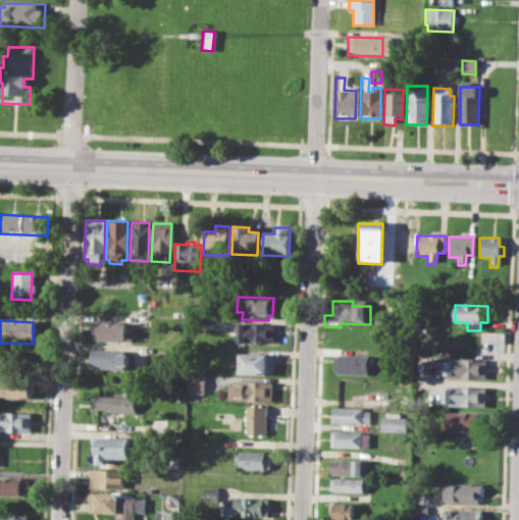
[(91,322),(125,324),(125,333),(136,333),(136,345),(95,343),(96,334),(91,334),(91,322)]
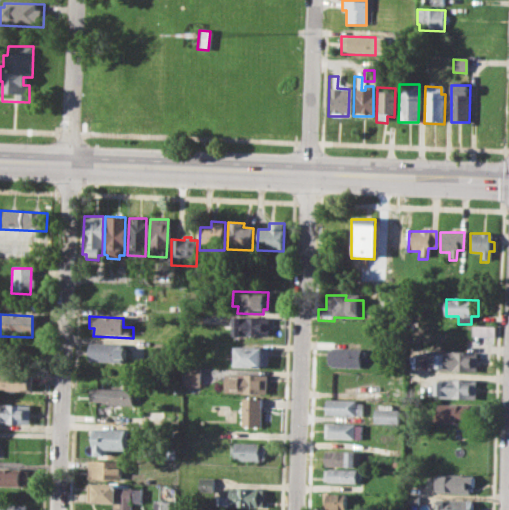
[(232,319),(268,320),(268,338),(231,337),(232,319)]
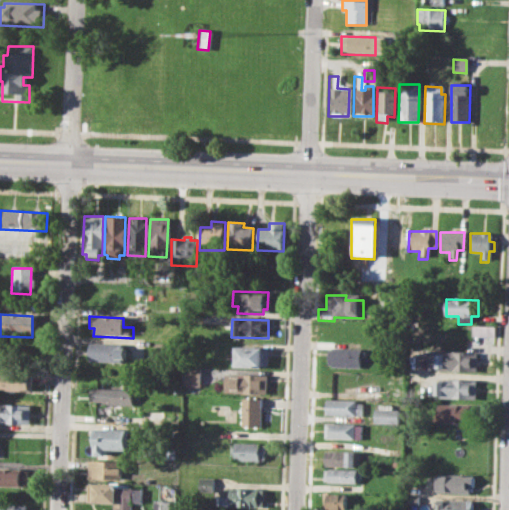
[(88,344),(121,345),(121,348),(124,348),(124,359),(120,359),(120,364),(88,363),(88,344)]
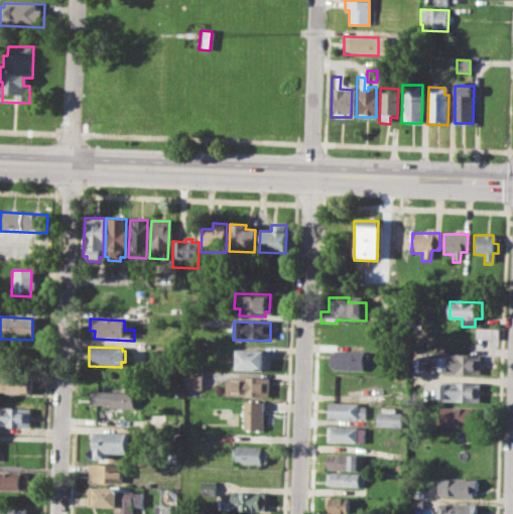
[(237,351),(264,352),(264,355),(269,355),(269,369),(263,369),(263,372),(236,371),(237,351)]
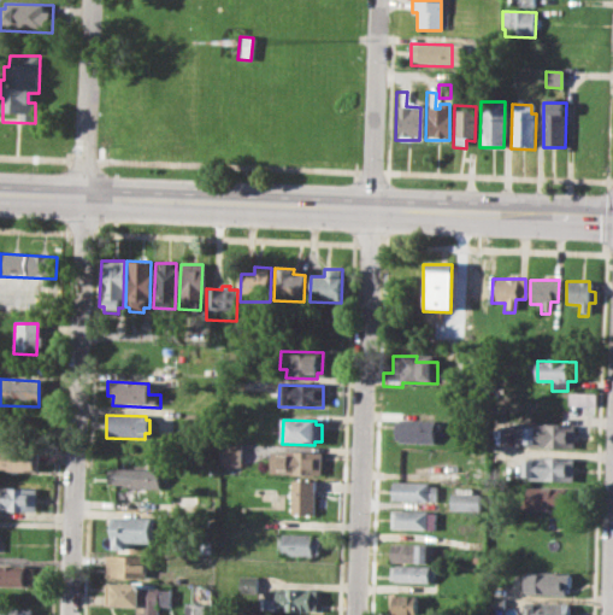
[(394,421),(435,422),(434,445),(393,444),(394,421)]
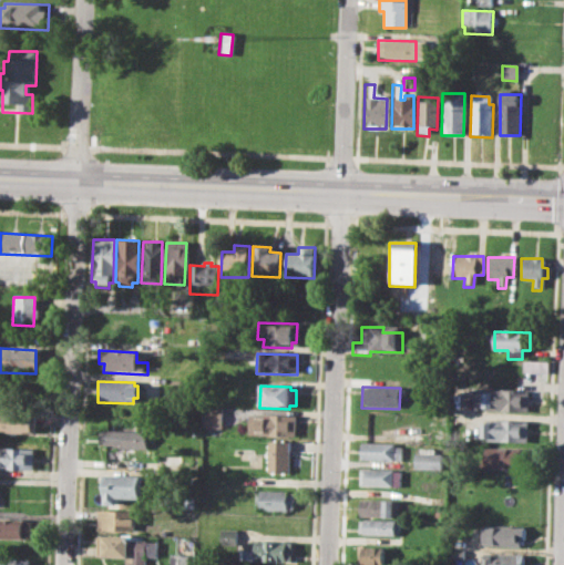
[(472,390),(527,392),(526,413),(471,411),(472,390)]
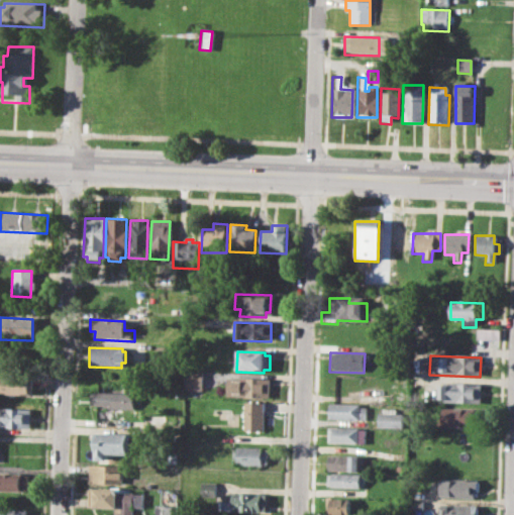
[(184,373),(202,373),(201,391),(183,390),(184,373)]
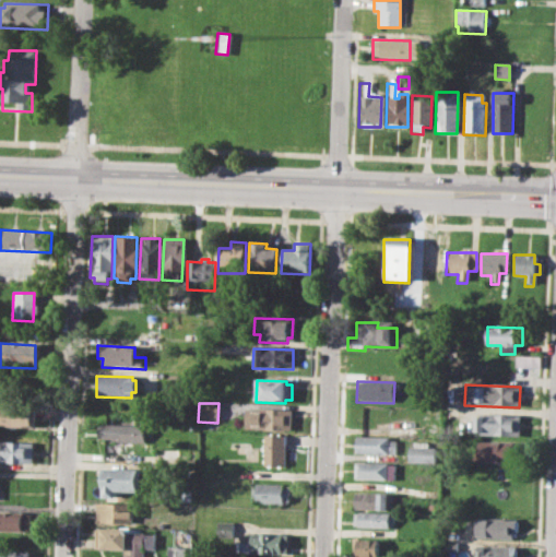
[(0,410),(33,412),(32,428),(0,427),(0,410)]
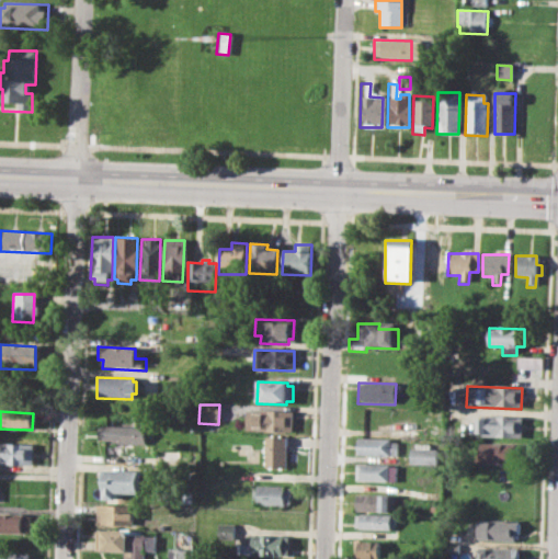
[(246,411),(293,412),(292,433),(245,432),(246,411)]
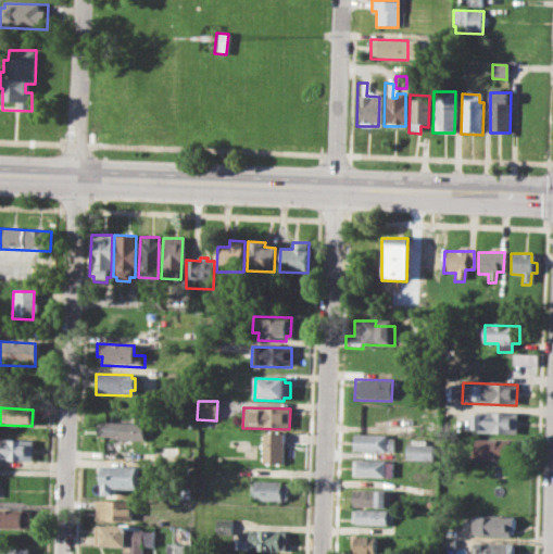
[(472,416),(476,416),(476,412),(517,413),(516,436),(476,433),(476,430),(470,429),(472,416)]
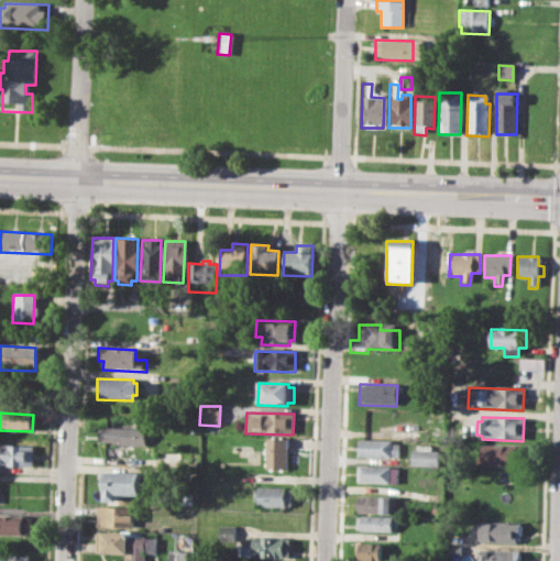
[(102,429),(141,430),(141,447),(116,447),(117,442),(102,442),(102,429)]
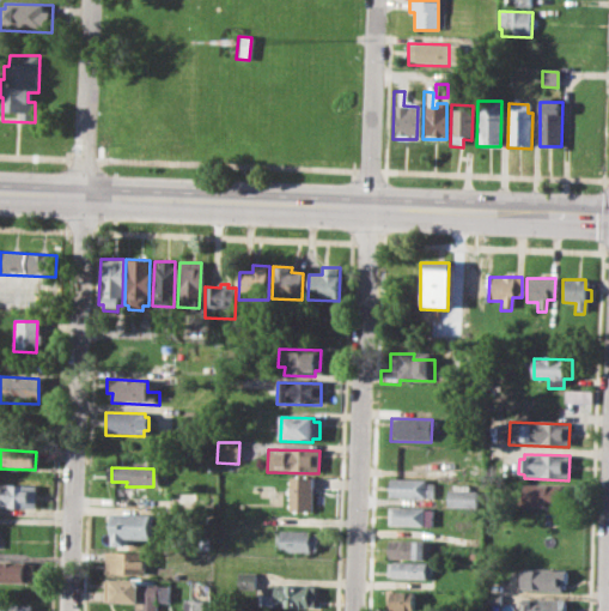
[(290,478),(311,479),(311,512),(288,512),(290,478)]
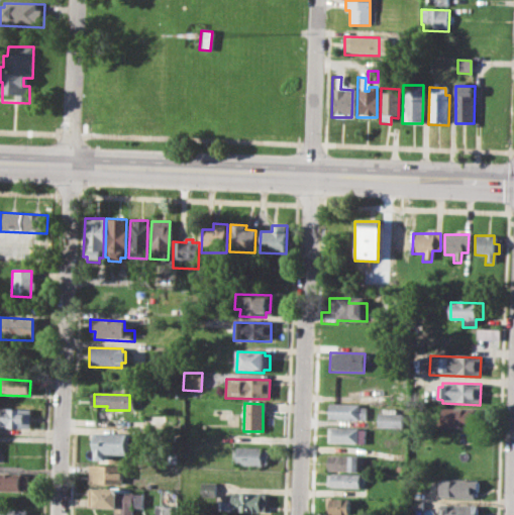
[(328,404),(360,405),(360,408),(366,408),(365,421),(327,420),(328,404)]
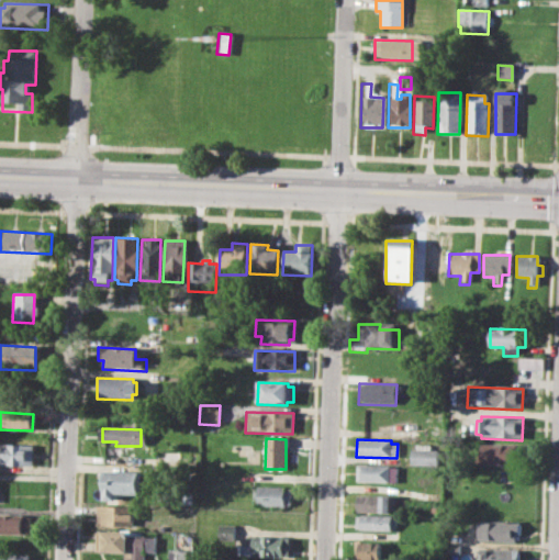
[(0,445),(31,447),(31,467),(0,465),(0,445)]
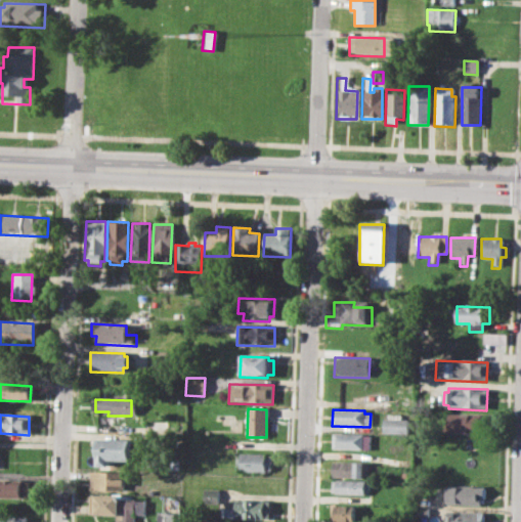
[(447,415),(481,416),(481,435),(446,433),(447,415)]
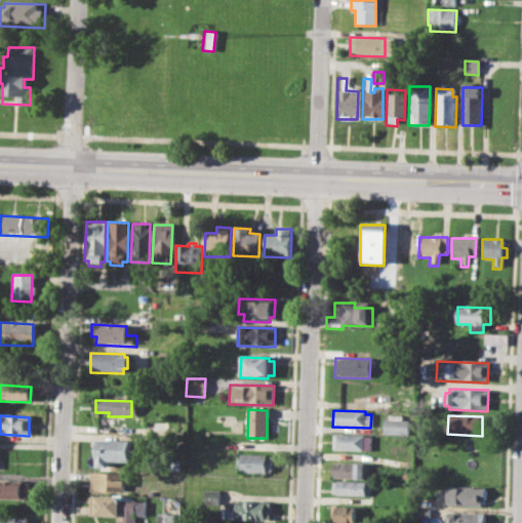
[(380,420),(386,420),(386,416),(401,416),(400,420),(407,420),(407,437),(380,436),(380,420)]
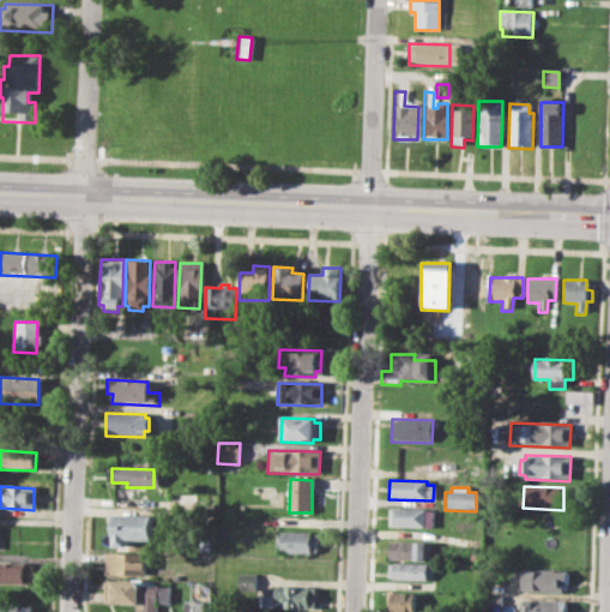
[(388,509),(432,510),(432,527),(388,526),(388,509)]
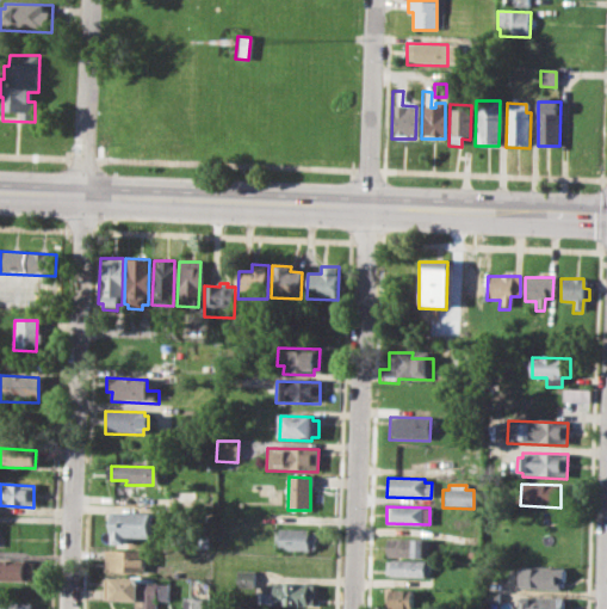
[(113,514),(152,515),(150,539),(127,537),(127,546),(112,546),(113,514)]
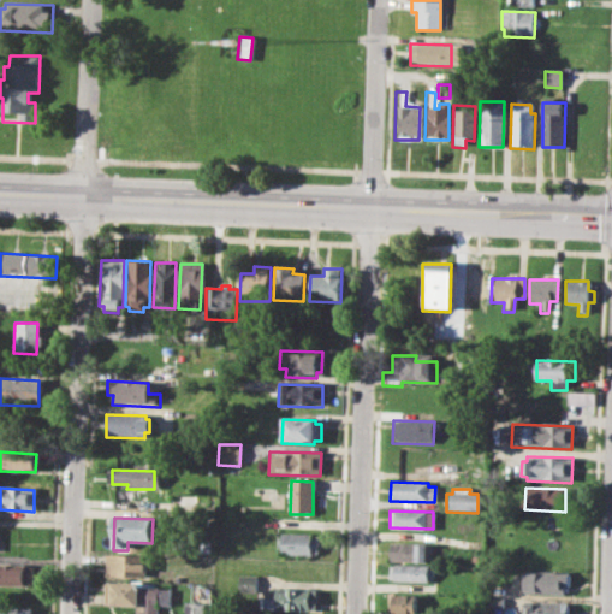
[(281,533),(312,535),(312,538),(318,538),(318,554),(312,554),(312,556),(281,556),(281,550),(277,550),(277,538),(281,539),(281,533)]
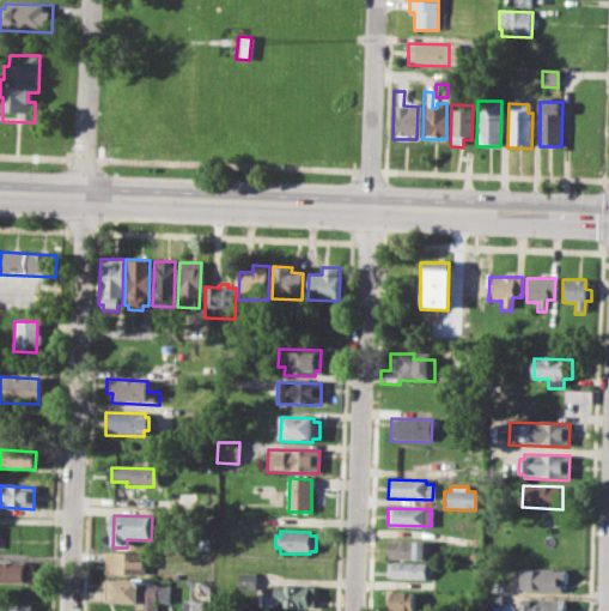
[(389,540),(430,543),(430,561),(388,560),(389,540)]
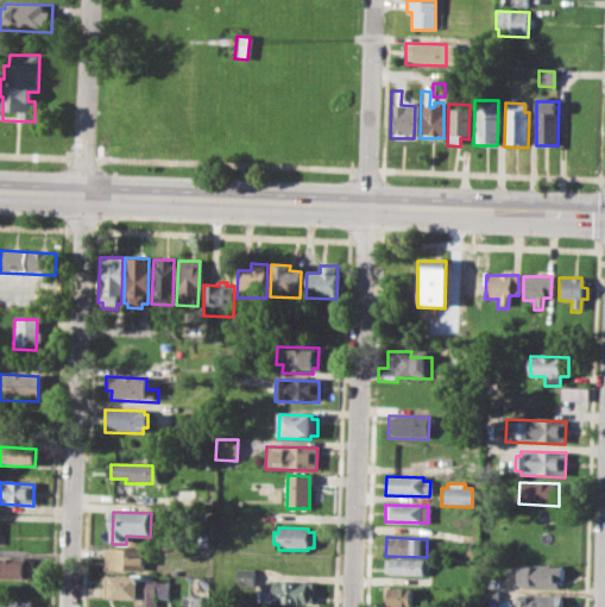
[(106,550),(144,551),(144,571),(105,570),(106,550)]
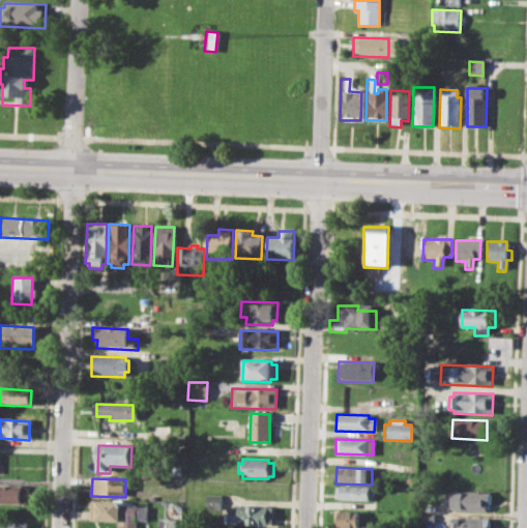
[(0,486),(28,488),(27,505),(0,503),(0,486)]
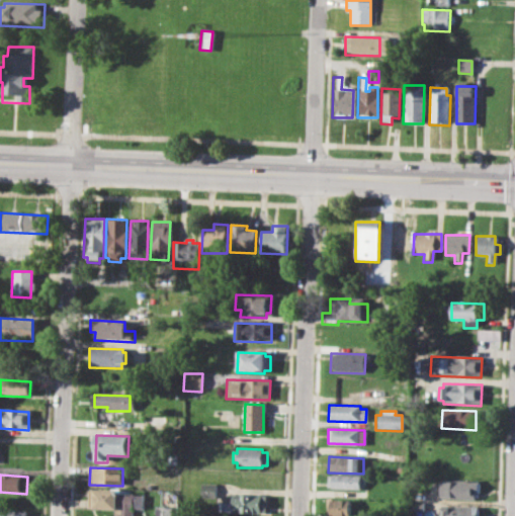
[(327,476),(363,477),(362,492),(326,490),(327,476)]
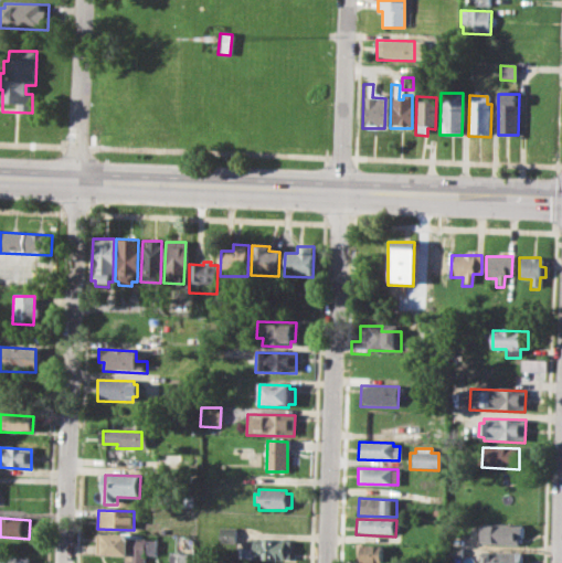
[(480,524),(522,527),(522,539),(518,539),(517,548),(480,545),(480,524)]
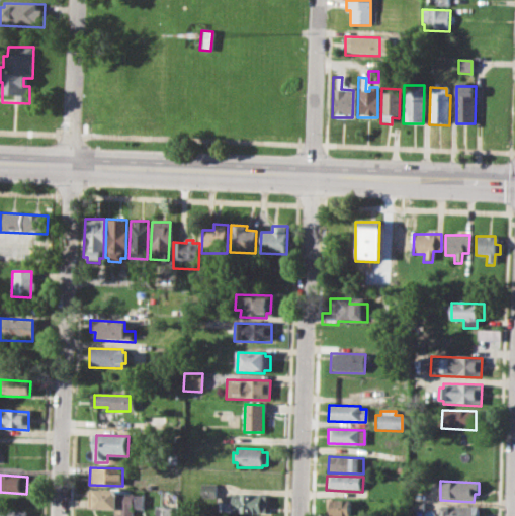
[(200,484),(216,484),(215,500),(199,500),(200,484)]
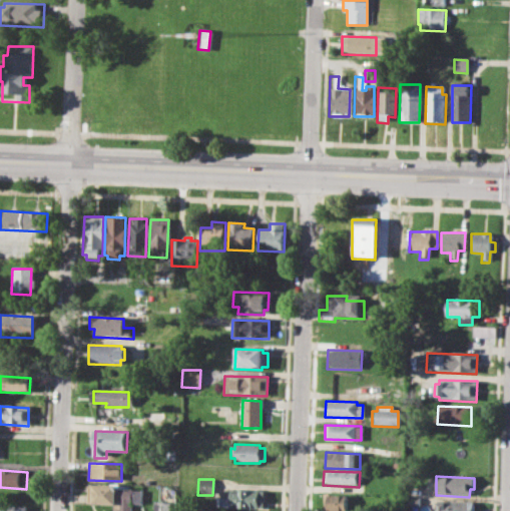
[(87,486),(119,487),(119,490),(141,491),(140,510),(113,510),(113,504),(87,503),(87,486)]
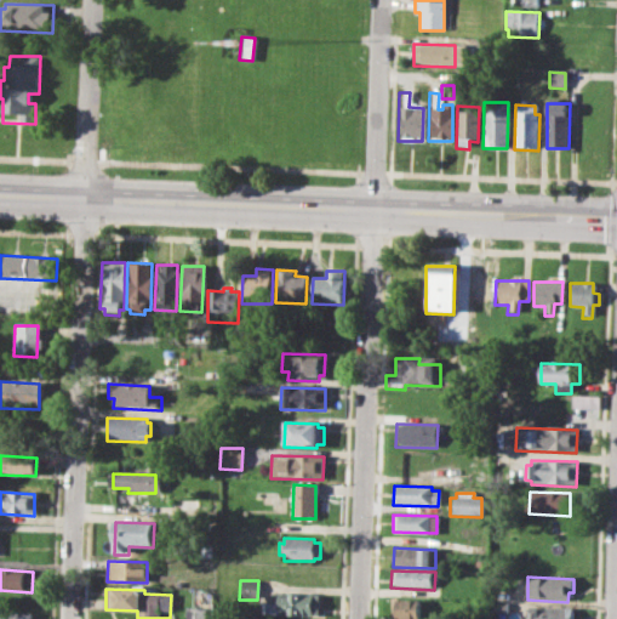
[(267,594),(319,596),(319,617),(262,614),(262,605),(267,605),(267,594)]
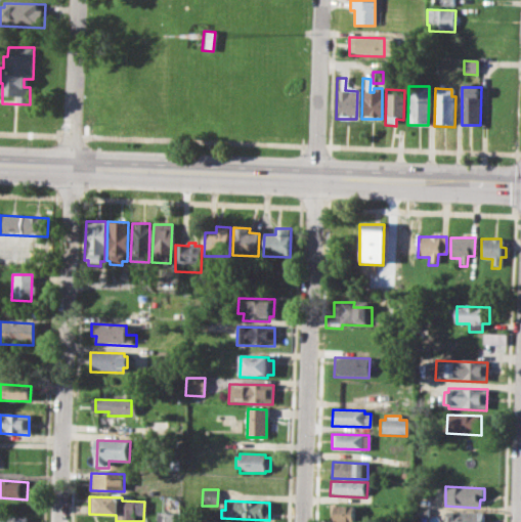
[(333,521),(334,507),(354,508),(354,521),(333,521)]
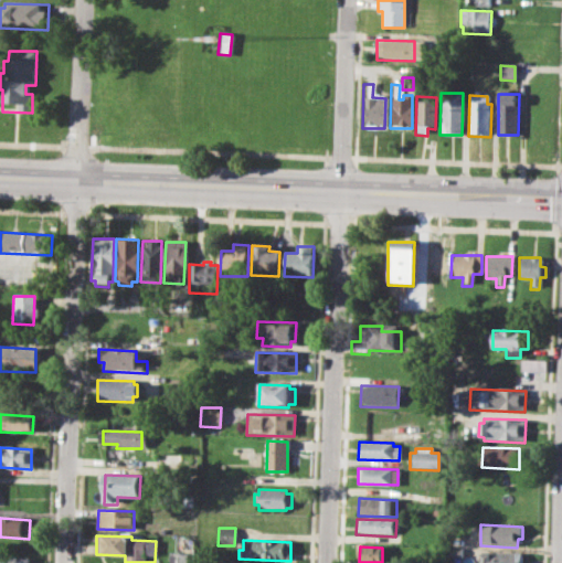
[(445,548),(460,549),(460,559),(445,559),(445,548)]
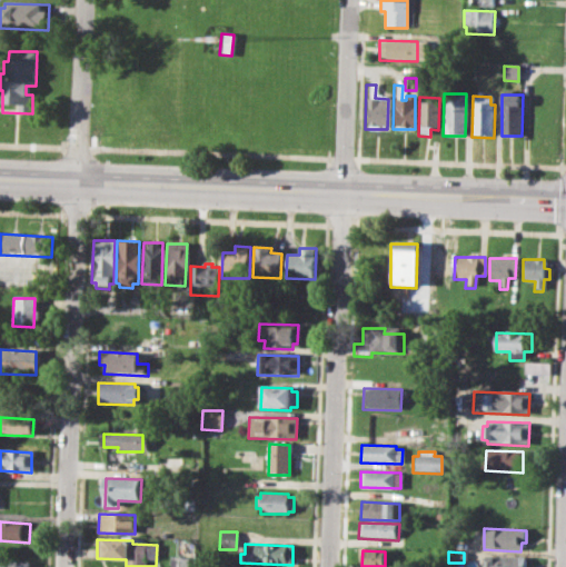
[(484,566),(484,556),(524,558),(523,566),(484,566)]
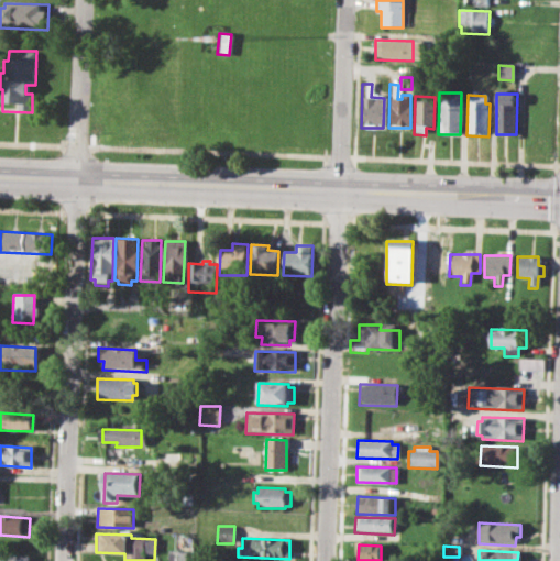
[(168,560),(169,551),(187,552),(186,560),(168,560)]
